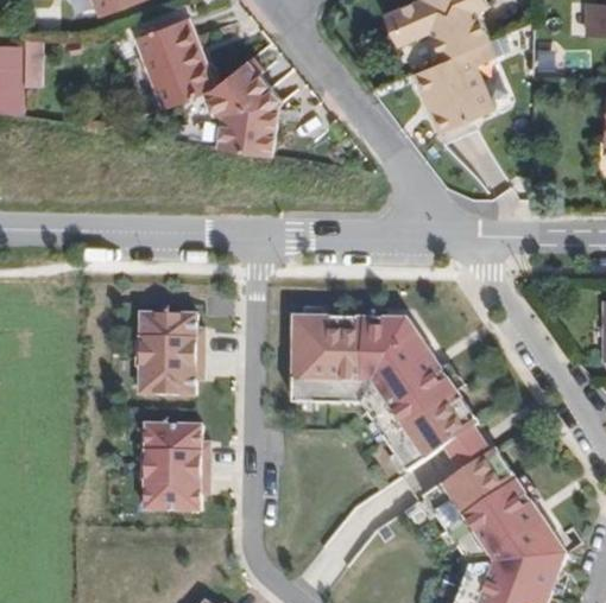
[(100,10),(96,0),(83,0),(89,14),(100,10)]
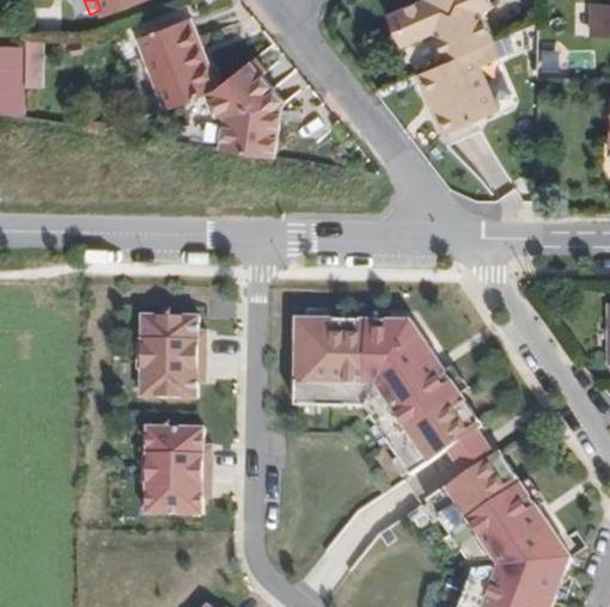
[(97,0),(101,10),(127,0),(97,0)]
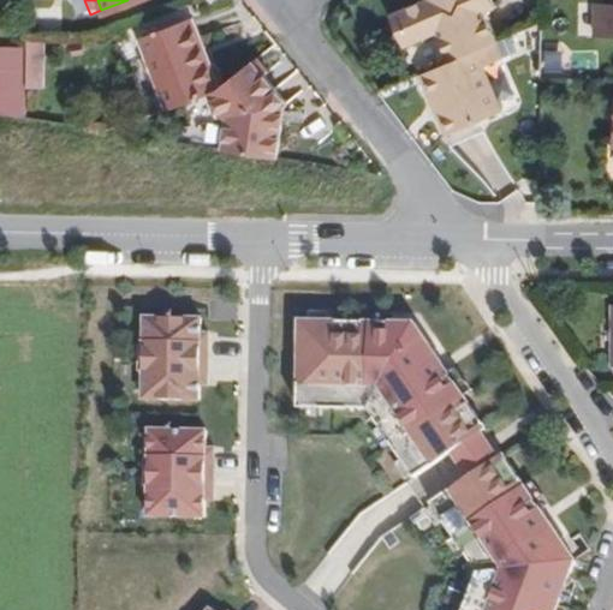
[(495,36),(481,7),(494,1),(493,0),(414,0),(394,9),(408,39),(436,27),(450,57),(475,45),(495,36)]
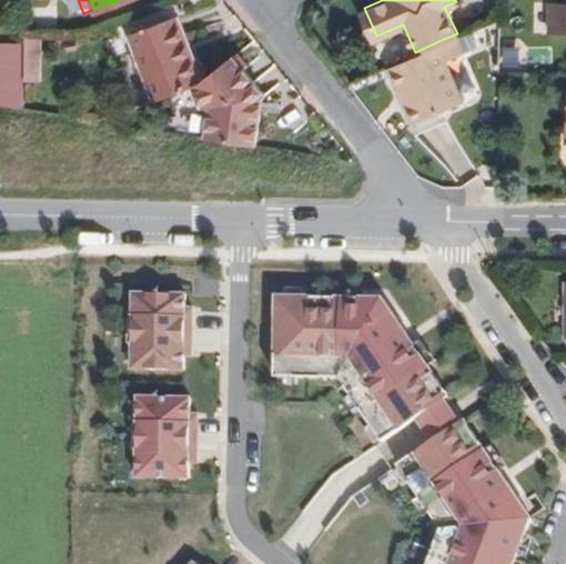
[(548,0),(548,29),(565,29),(565,0),(548,0)]
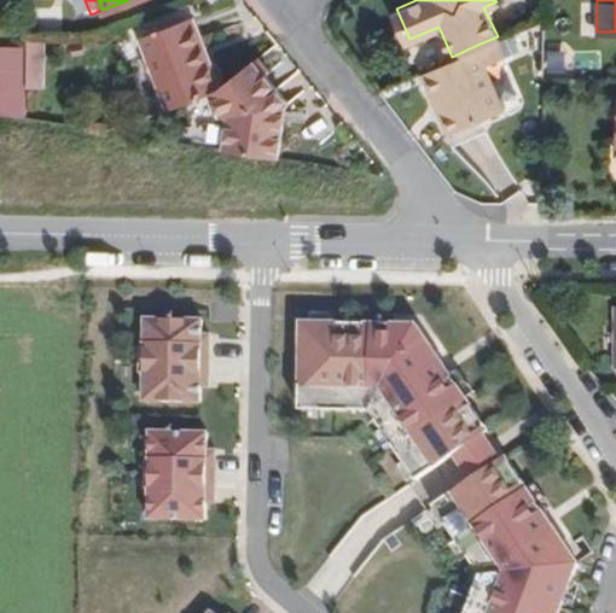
[(410,39),(396,9),(390,11),(404,41),(410,39)]
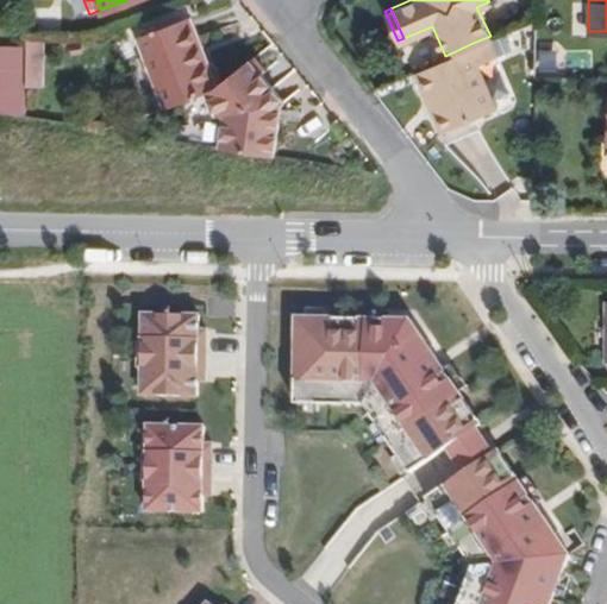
[(202,50),(188,13),(182,17),(196,52),(202,50)]
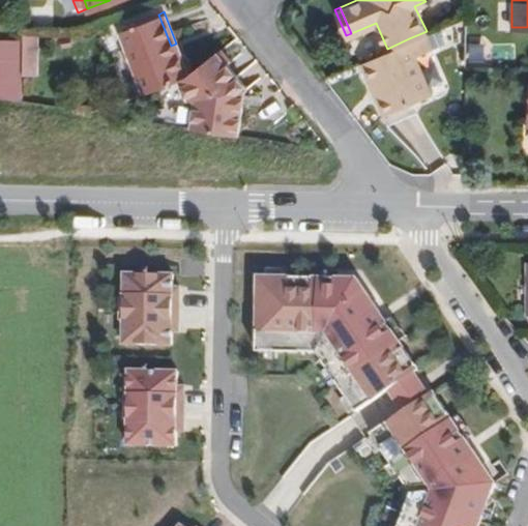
[(195,98),(191,125),(236,132),(244,84),(215,48),(187,72),(176,44),(171,46),(158,15),(120,29),(143,90),(178,76),(186,97),(195,98)]
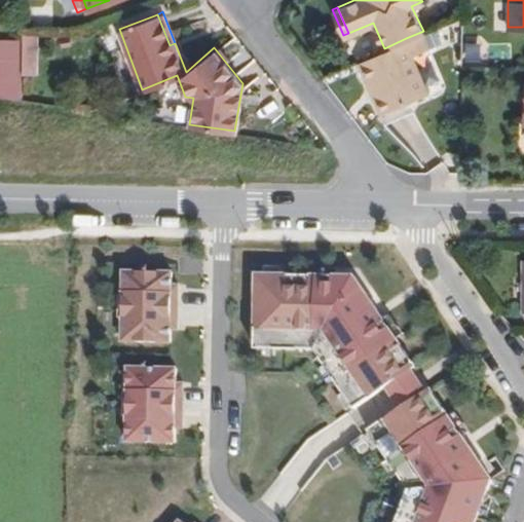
[(36,45),(37,33),(24,33),(23,36),(23,45),(36,45)]
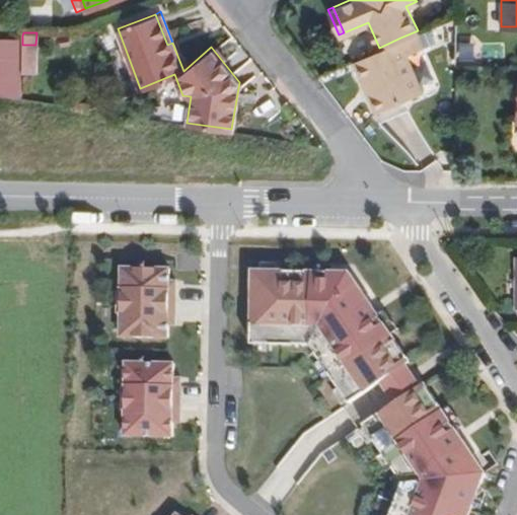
[(22,45),(22,35),(0,34),(0,92),(20,95),(20,94),(21,62),(22,45)]
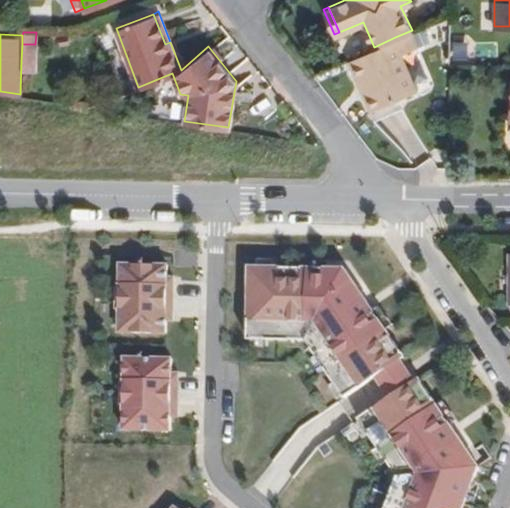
[(416,89),(395,37),(374,47),(348,57),(369,108),(416,89)]
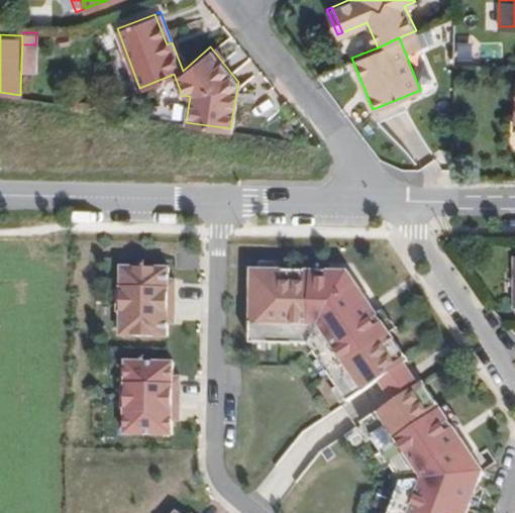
[(469,41),(457,41),(456,60),(469,60),(469,41)]
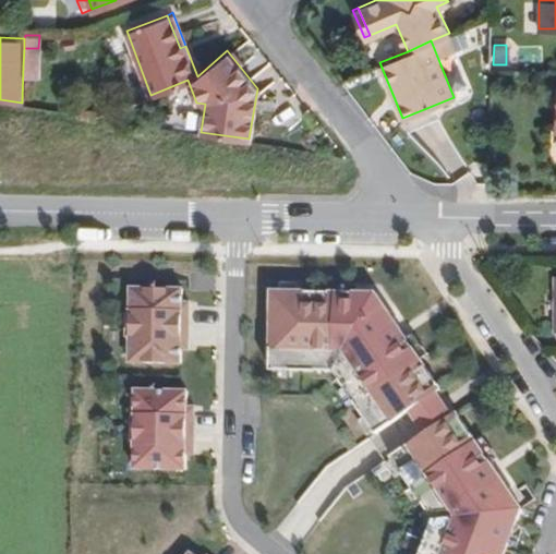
[(37,67),(38,48),(24,48),(23,67),(37,67)]
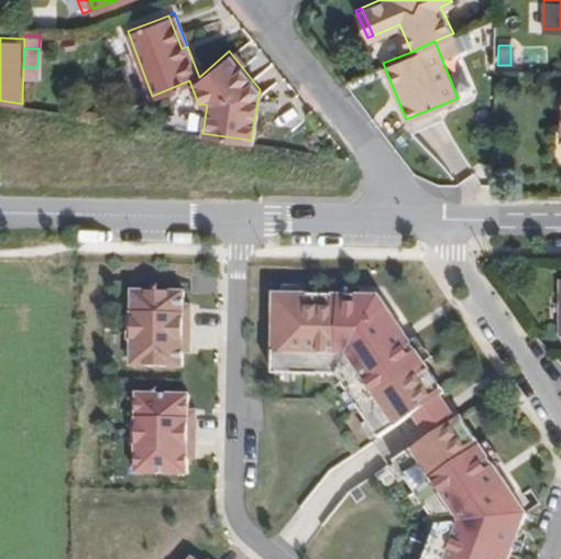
[(179,342),(186,342),(187,309),(179,309),(179,302),(180,288),(128,287),(127,362),(178,363),(178,350),(179,342)]
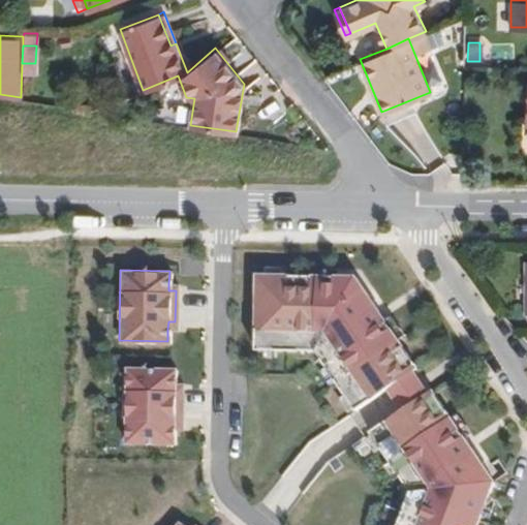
[(253,273),(252,347),(311,349),(351,409),(389,383),(409,369),(414,367),(352,275),(253,273)]
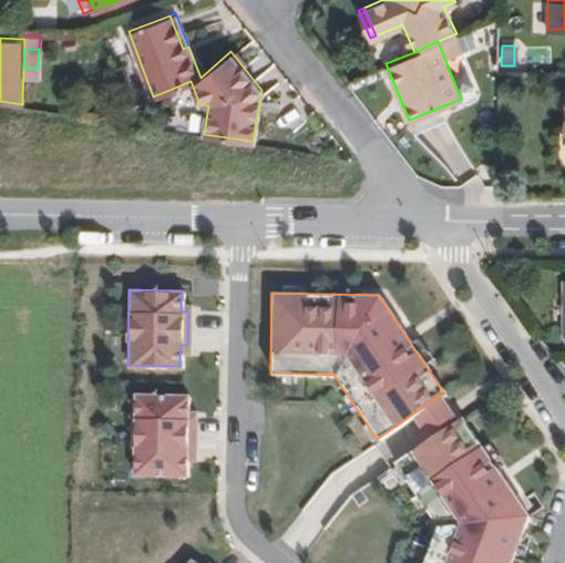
[(186,410),(186,393),(134,392),(132,469),(185,470),(185,453),(186,410)]
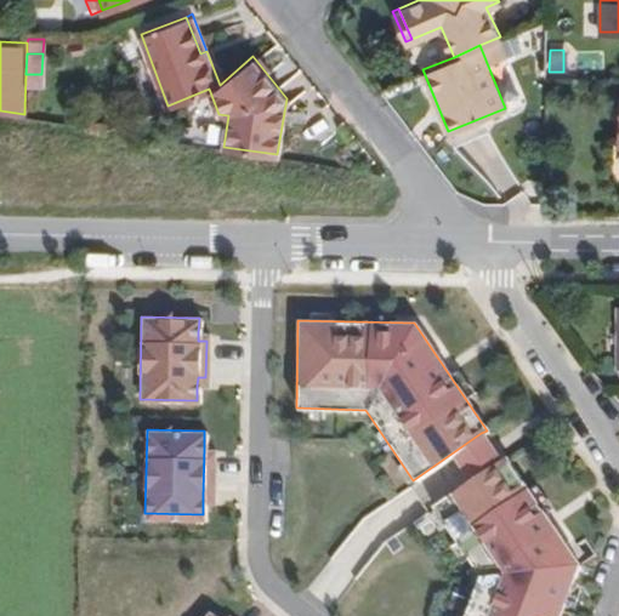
[(456,450),(473,475),(499,458),(481,433),(456,450)]
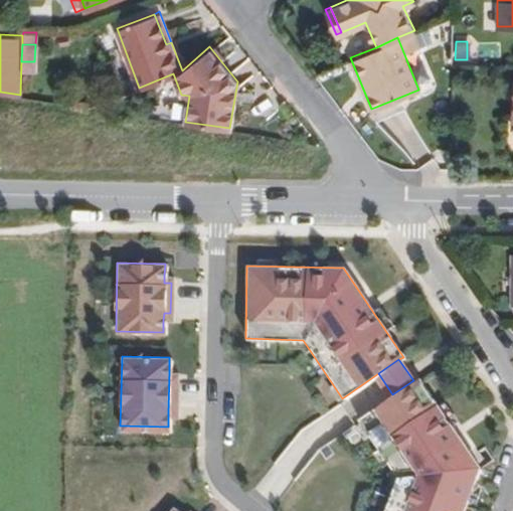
[(461,510),(477,466),(417,377),(413,380),(392,394),(356,418),(395,477),(382,510),(461,510)]
